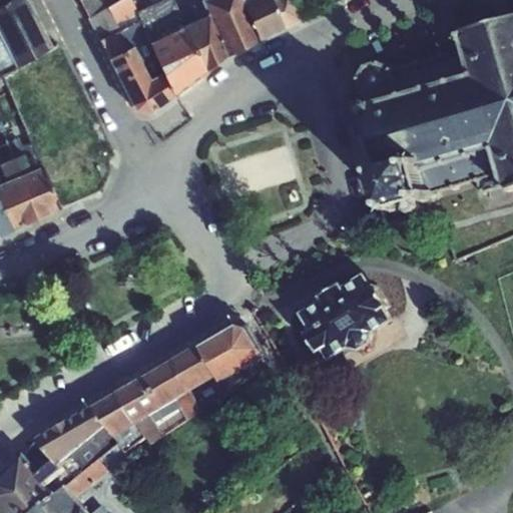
[(33,59),(53,47),(28,0),(10,0),(0,7),(0,32),(17,68),(33,59)]
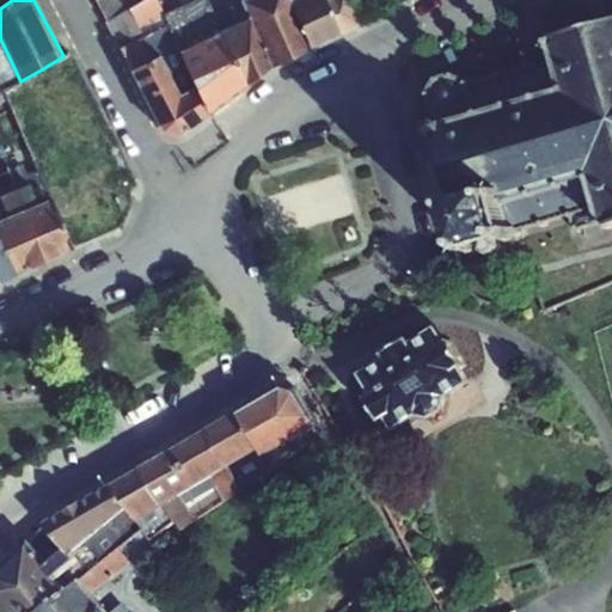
[(97,0),(108,18),(129,7),(133,4),(130,0),(97,0)]
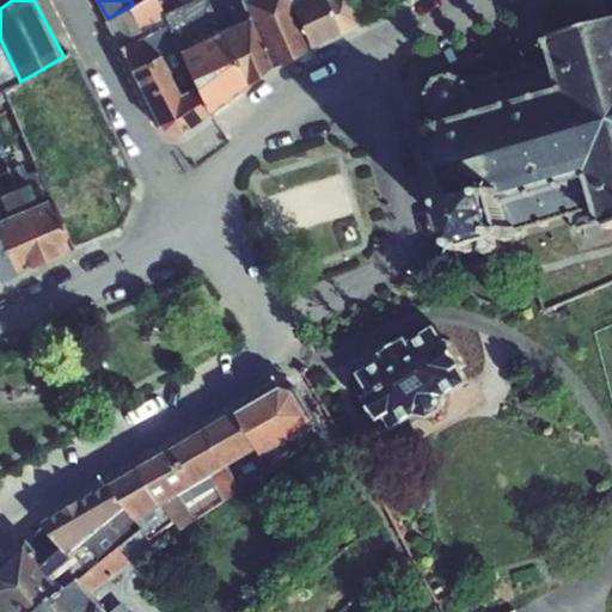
[(146,35),(147,34),(167,24),(167,22),(169,20),(158,0),(140,0),(133,4),(129,7),(146,35)]
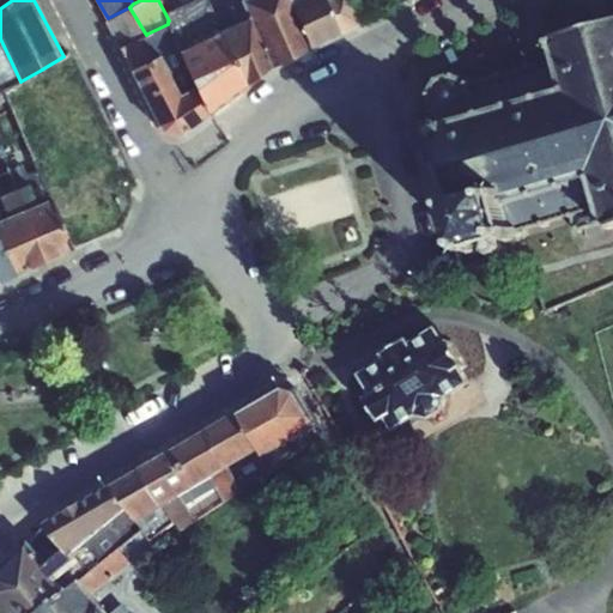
[(158,0),(169,20),(181,16),(174,0),(158,0)]
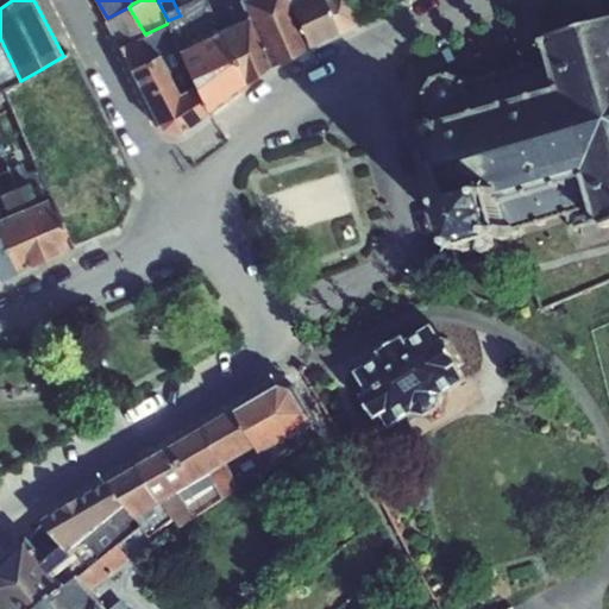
[(167,24),(179,50),(220,31),(219,30),(219,29),(206,0),(187,0),(193,10),(180,16),(168,20),(167,22),(167,24)]
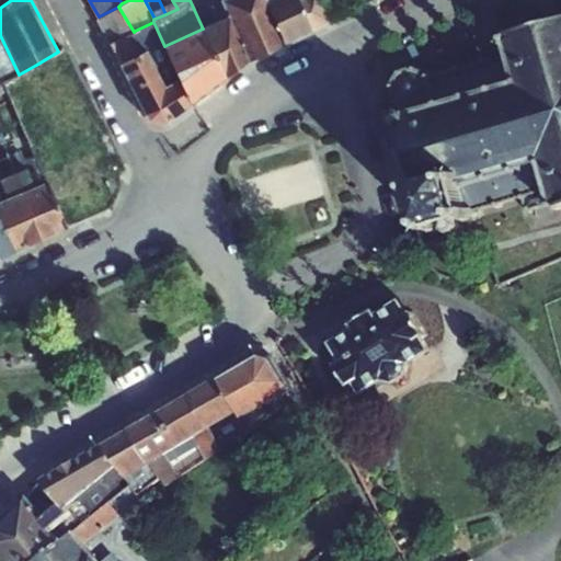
[(218,20),(229,15),(222,0),(218,0),(210,3),(218,20)]
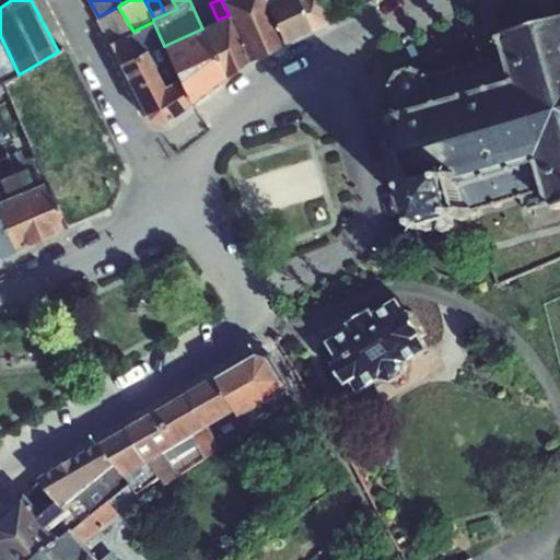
[(222,0),(229,15),(249,58),(283,43),(266,0),(222,0)]
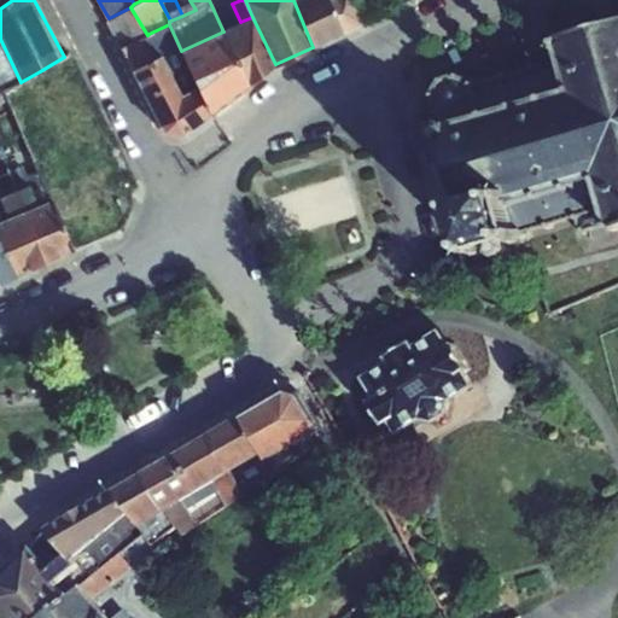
[(293,0),(313,47),(342,34),(327,0),(293,0)]
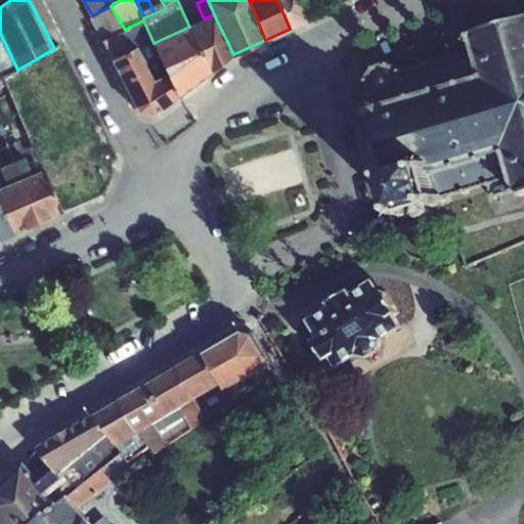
[(300,0),(277,0),(290,29),(309,20),(300,0)]
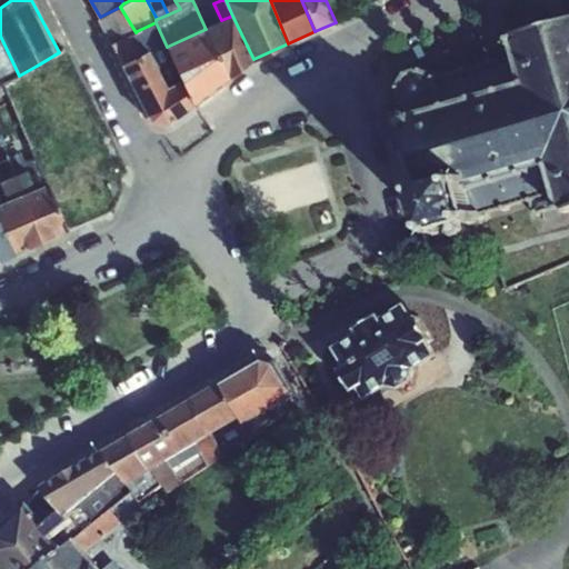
[(100,17),(112,43),(136,32),(120,7),(100,17)]
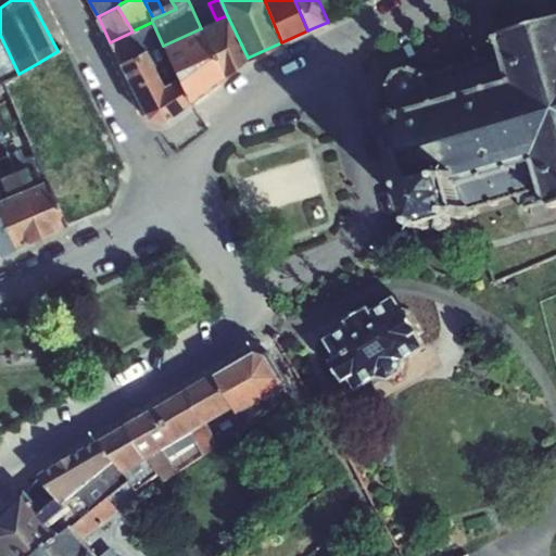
[(216,20),(200,26),(200,27),(201,28),(223,76),(247,58),(248,58),(227,15),(216,20)]
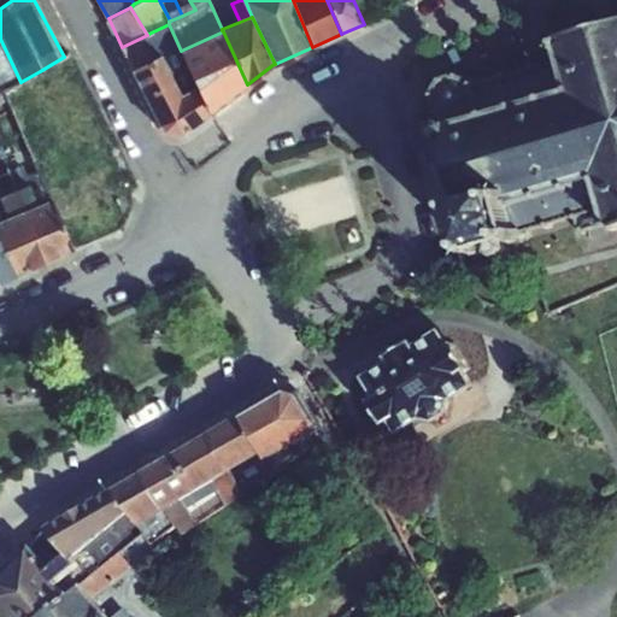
[(463,205),(476,248),(521,235),(519,230),(607,205),(613,227),(616,225),(616,22),(558,39),(560,43),(530,52),(535,68),(475,83),(474,81),(459,75),(441,81),(433,94),(442,123),(438,124),(436,129),(438,133),(445,135),(466,204),(463,205)]
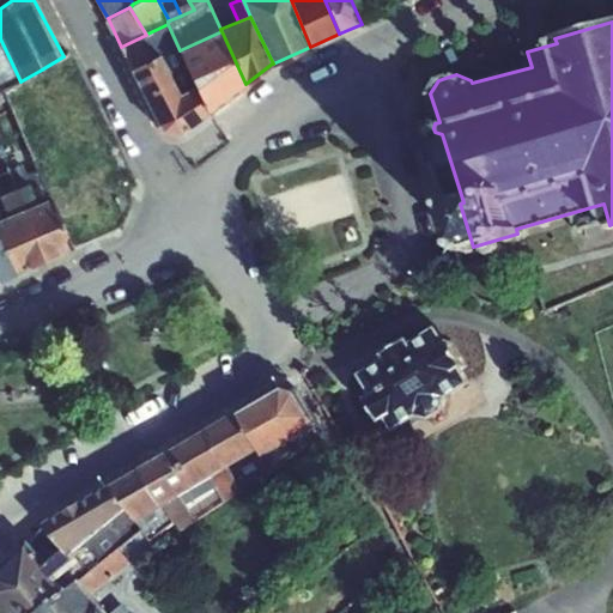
[(180,50),(168,24),(147,34),(159,55),(180,93),(196,85),(180,50)]
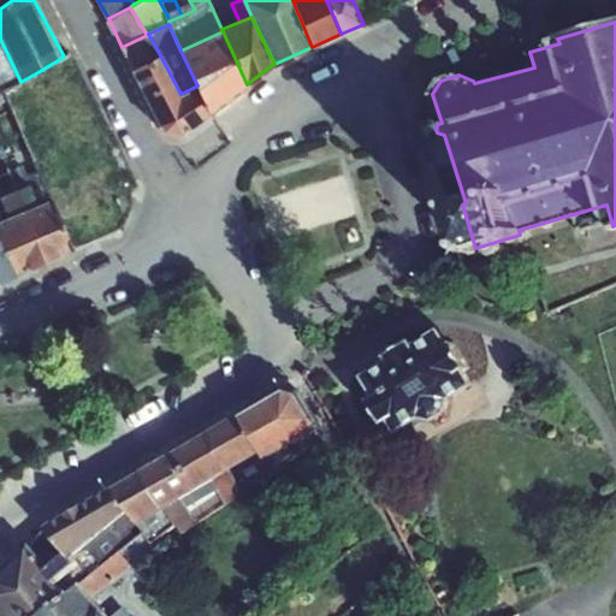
[(247,84),(223,31),(181,51),(197,86),(209,112),(247,84)]
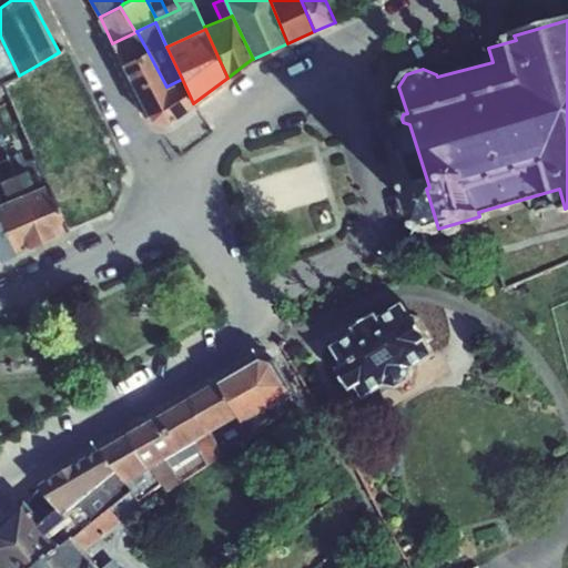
[(112,43),(122,63),(148,51),(137,31),(135,32),(112,43)]
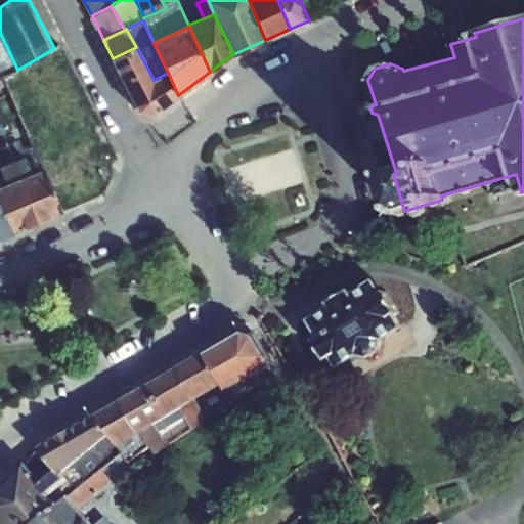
[(0,79),(3,77),(17,70),(0,33),(0,79)]
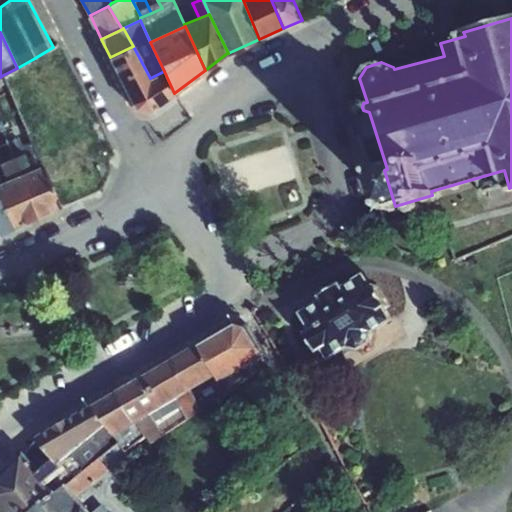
[(52,97),(64,121),(73,116),(91,107),(58,44),(53,47),(33,59),(52,97)]
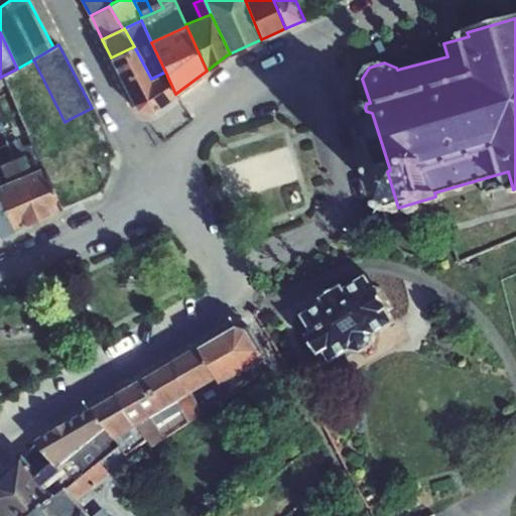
[(134,46),(111,57),(136,110),(151,113),(175,94),(165,72),(151,79),(134,46)]
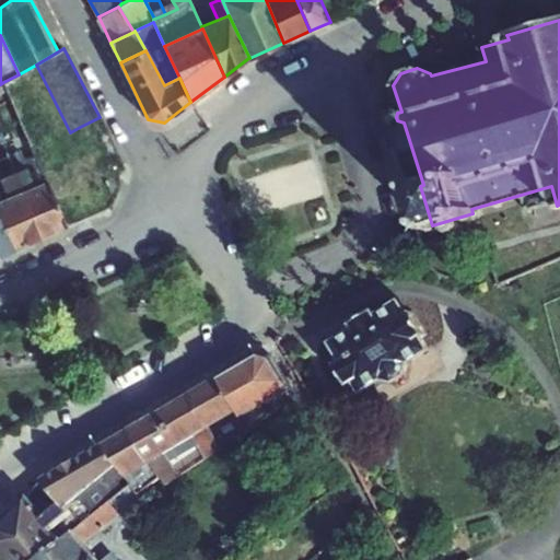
[(3,82),(21,121),(37,114),(57,106),(36,65),(19,74),(3,82)]
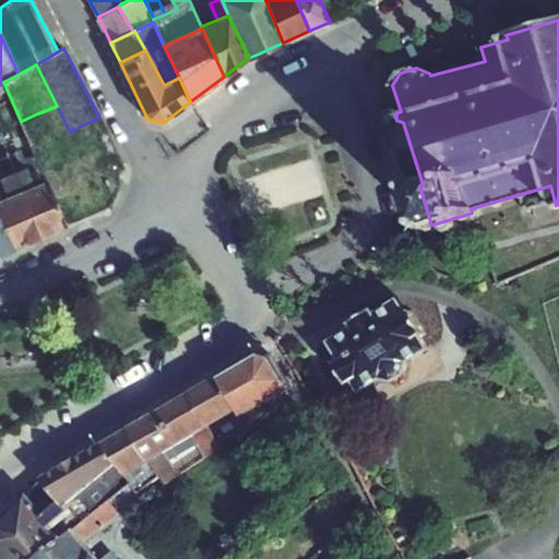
[(21,121),(31,146),(43,176),(61,168),(37,114),(21,121)]
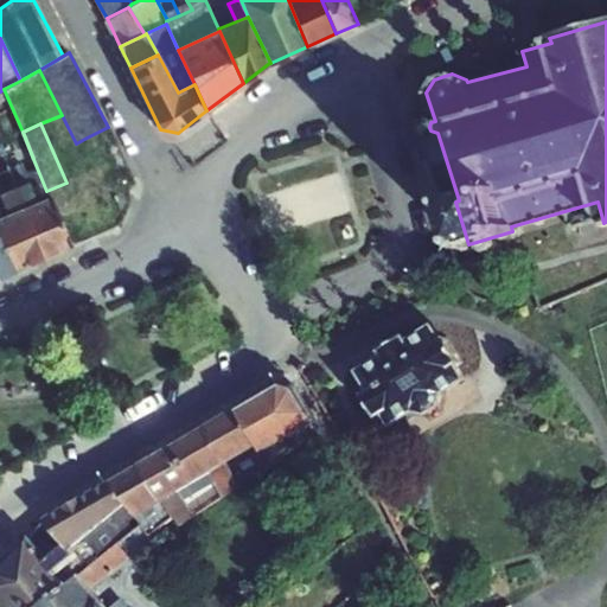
[(49,196),(46,191),(33,159),(7,171),(13,187),(29,180),(37,200),(49,196)]
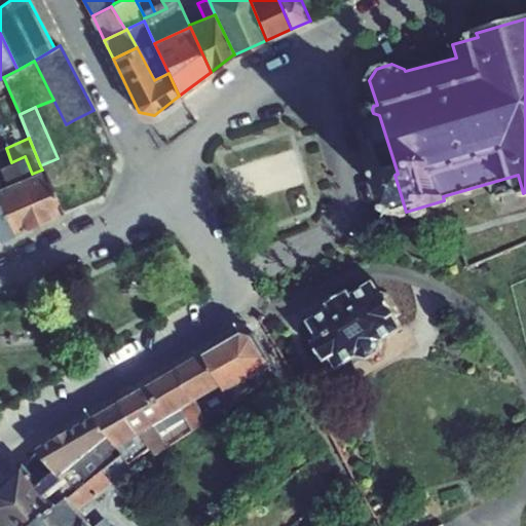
[(40,165),(42,170),(61,214),(102,195),(106,184),(99,168),(87,146),(58,158),(40,165)]
